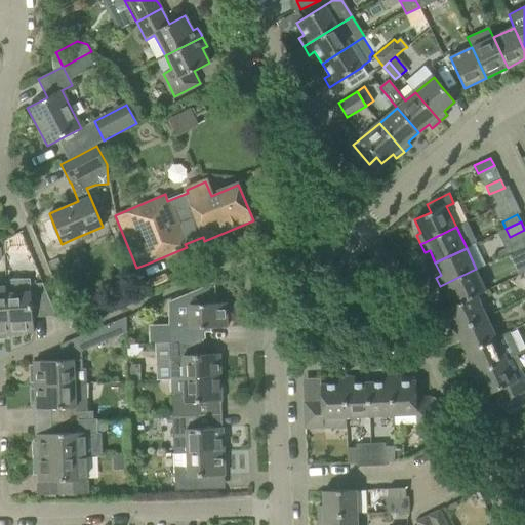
[(487,291),(476,269),(440,286),(444,295),(449,293),(455,305),(455,306),(478,294),(478,295),(487,291)]
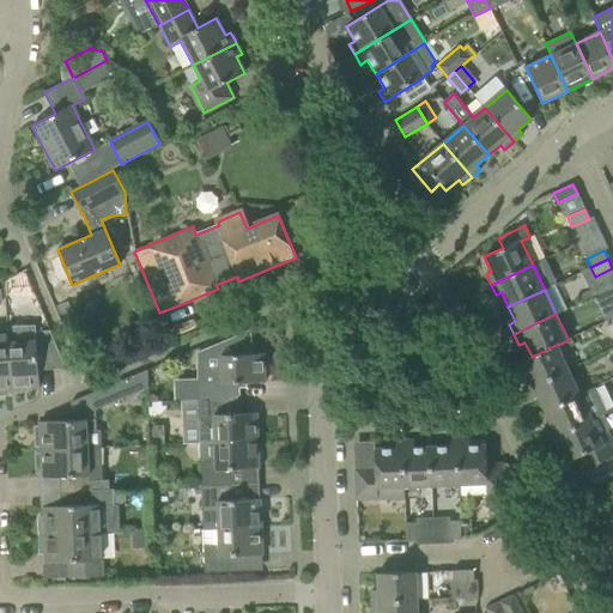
[(66,369),(49,331),(7,334),(8,344),(11,390),(40,388),(38,370),(66,369)]
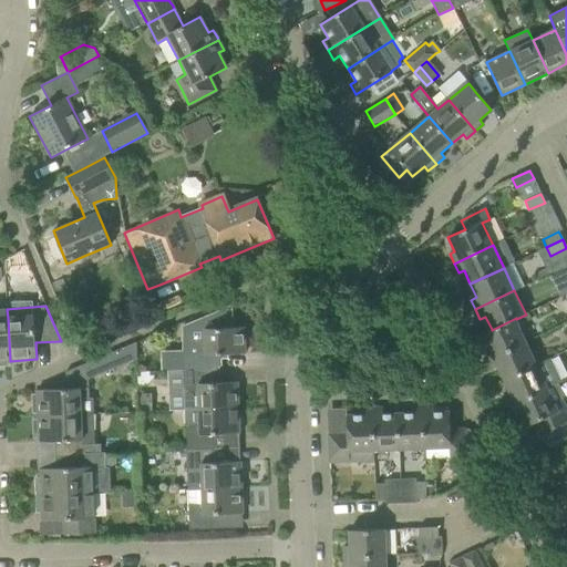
[(10,361),(8,318),(7,309),(0,309),(0,366),(7,366),(7,361),(10,361)]
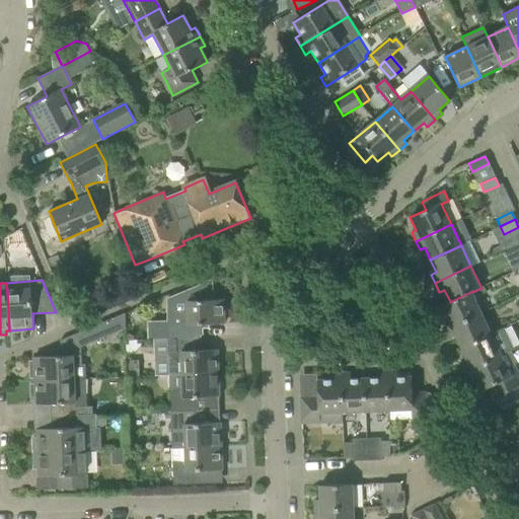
[(151,325),(151,340),(167,339),(201,338),(201,324),(224,323),(223,299),(211,300),(211,288),(205,285),(168,300),(168,301),(171,300),(172,324),(151,325)]
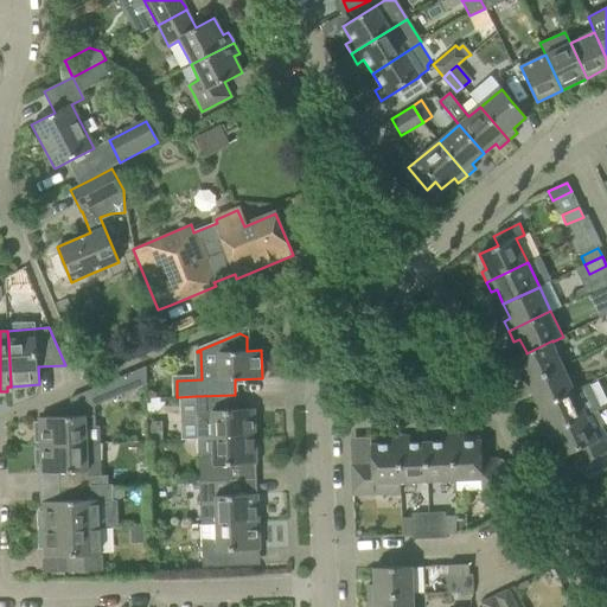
[(563,365),(553,342),(553,340),(526,353),(526,352),(516,357),(523,372),(517,375),(522,385),(563,365)]
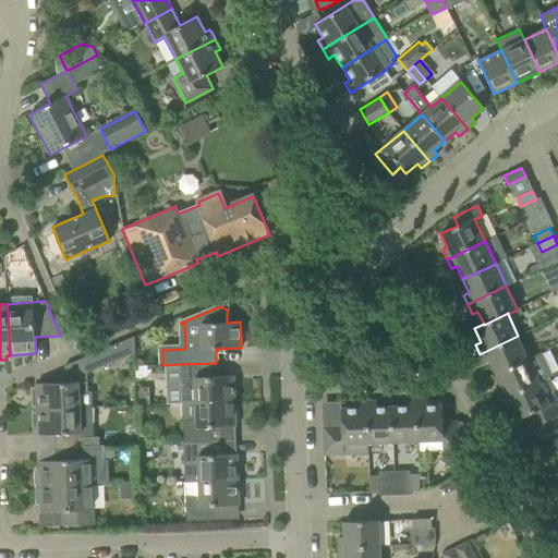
[(529,359),(518,336),(480,354),(484,364),(489,362),(496,375),(529,359)]
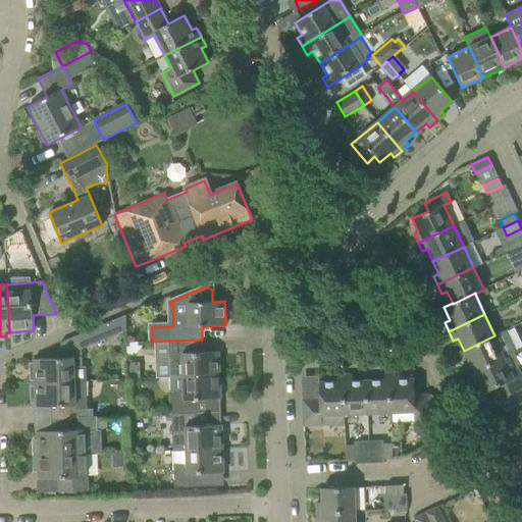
[(469,373),(514,353),(517,351),(507,329),(494,335),(464,351),(469,363),(465,365),(469,373)]
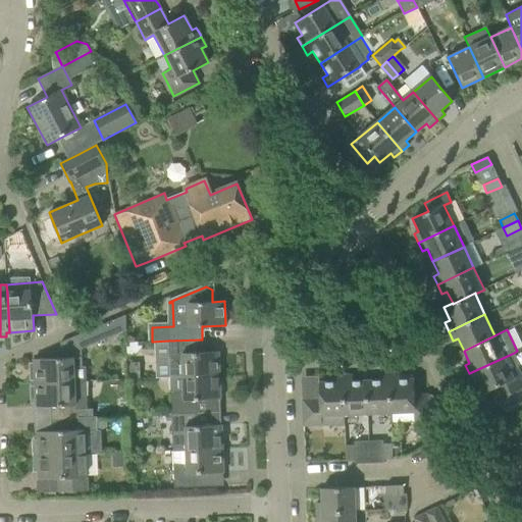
[(83,381),(81,350),(91,346),(85,332),(60,343),(60,358),(34,359),(34,364),(30,364),(31,380),(35,380),(35,383),(83,381)]
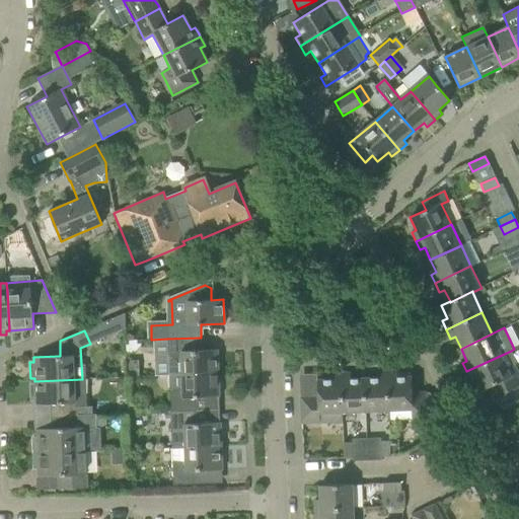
[(218,373),(217,350),(196,351),(196,339),(201,339),(201,338),(167,339),(168,374),(177,374),(218,373)]
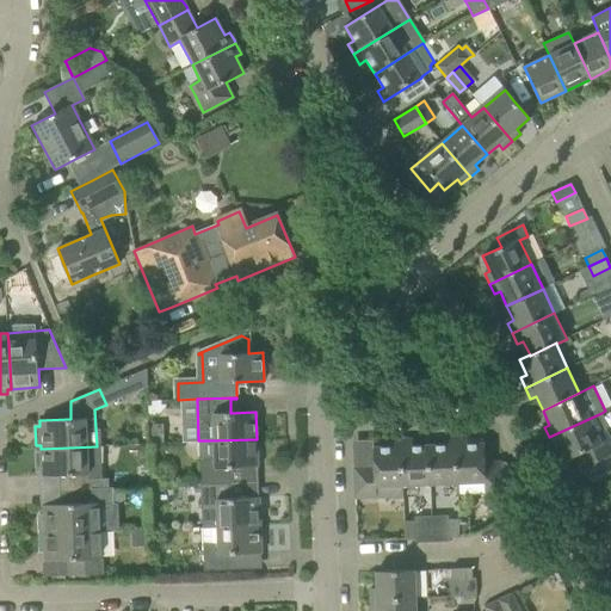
[(610,454),(610,439),(606,430),(609,429),(602,413),(549,437),(554,448),(560,445),(566,461),(575,456),(581,469),(594,463),(610,454)]
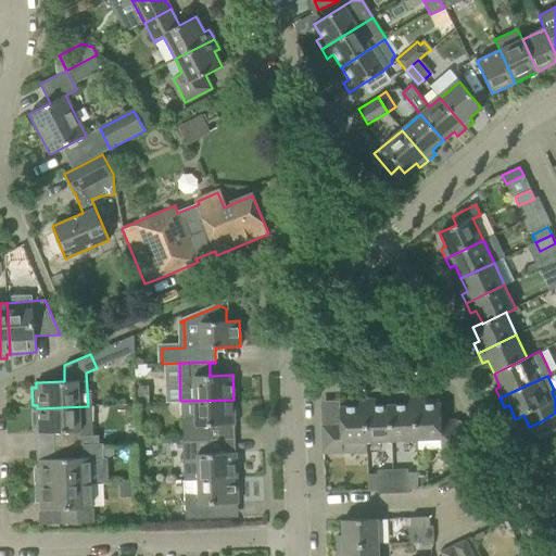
[(459,421),(455,421),(455,420),(441,421),(440,404),(425,404),(425,397),(415,399),(416,440),(440,440),(441,449),(456,449),(455,443),(469,442),(459,421)]
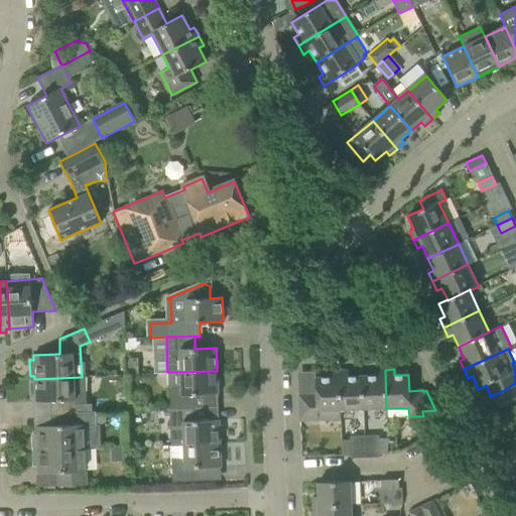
[(386,408),(385,370),(375,370),(375,376),(362,376),(363,409),(386,408)]
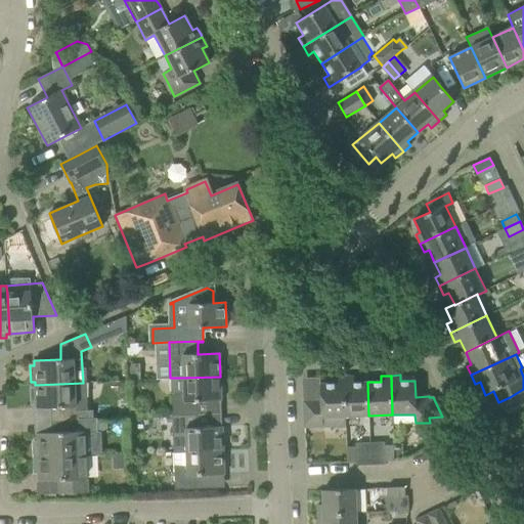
[(221,401),(220,377),(179,378),(170,378),(172,416),(198,415),(197,401),(221,401)]
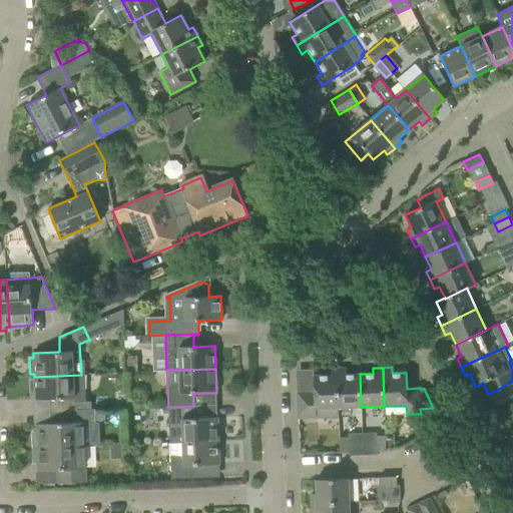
[(338,408),(337,369),(326,370),(327,375),(313,376),(314,392),(297,393),(298,419),(316,418),(338,418),(338,408)]
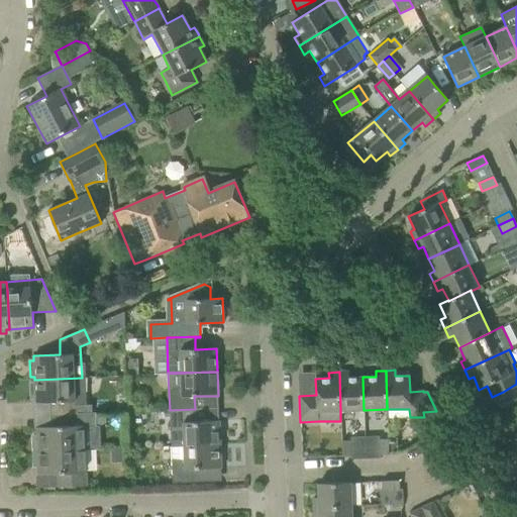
[(364,410),(363,377),(348,378),(348,372),(339,372),(340,411),(364,410)]
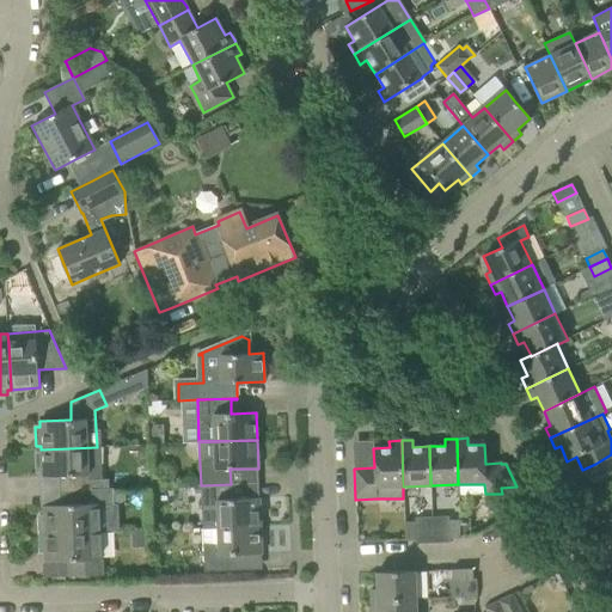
[(98,490),(97,464),(97,447),(41,450),(41,454),(36,454),(37,473),(42,473),(42,477),(66,476),(67,491),(98,490)]
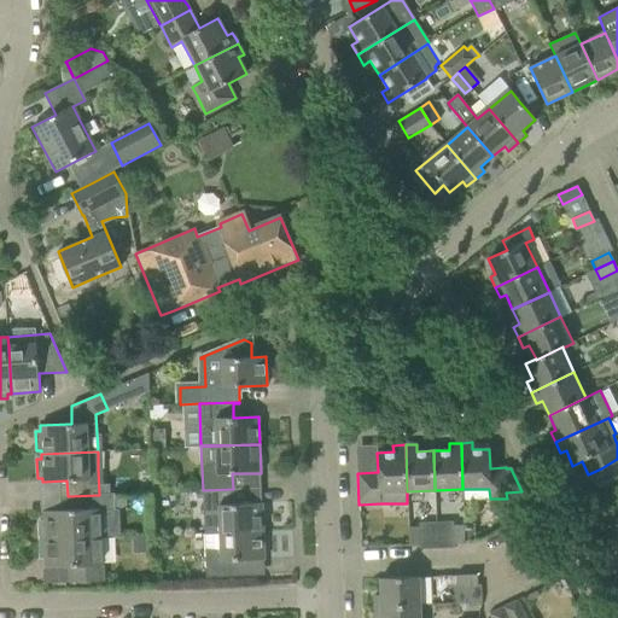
[(233,505),(233,489),(203,490),(203,518),(214,517),(215,534),(263,531),(262,503),(233,505)]
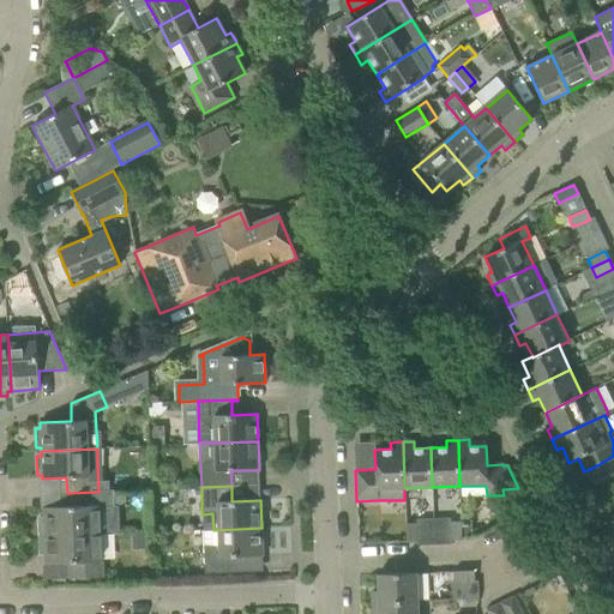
[(100,517),(98,507),(114,507),(113,491),(98,492),(67,493),(67,507),(43,509),(43,518),(38,518),(40,536),(101,534),(100,517)]
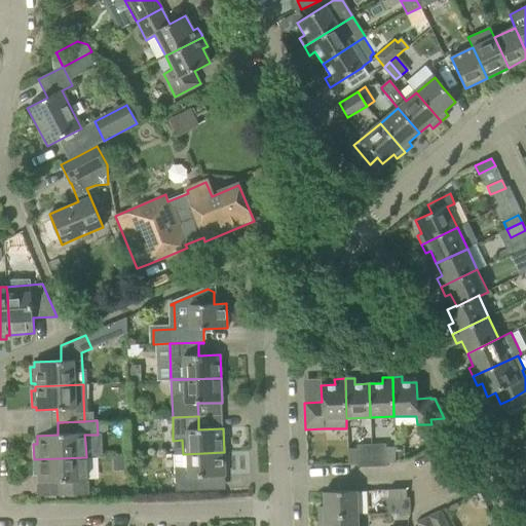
[(395,447),(385,447),(386,463),(396,463),(395,447)]
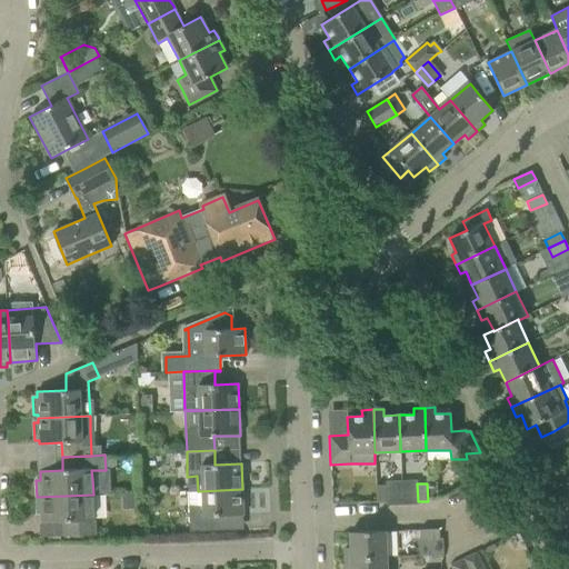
[(387,502),(386,485),(376,486),(377,502),(387,502)]
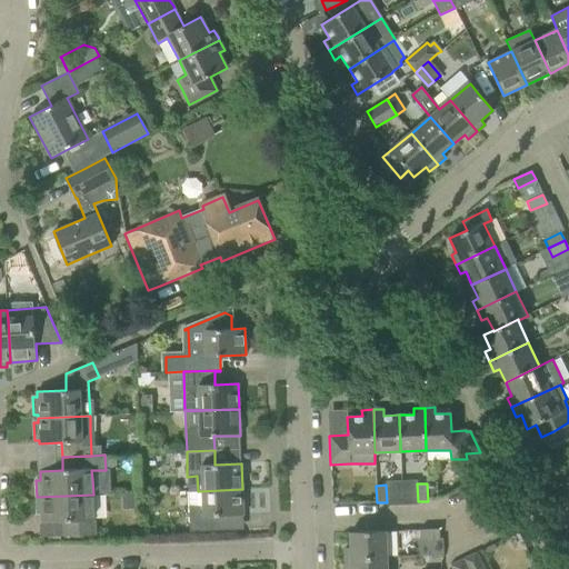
[(568,487),(555,495),(561,508),(568,503),(568,487)]
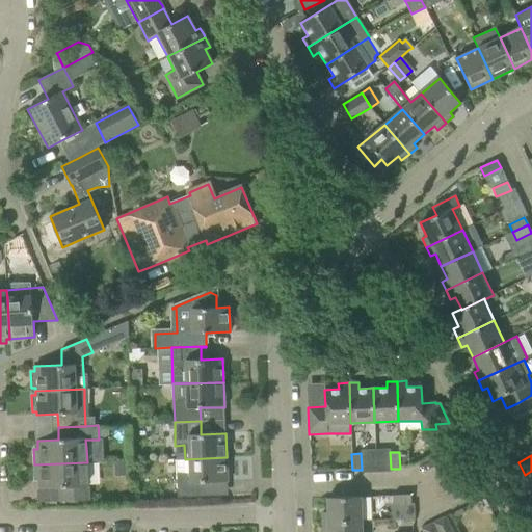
[(228,482),(227,457),(185,459),(185,474),(177,474),(178,497),(204,496),(203,482),(228,482)]
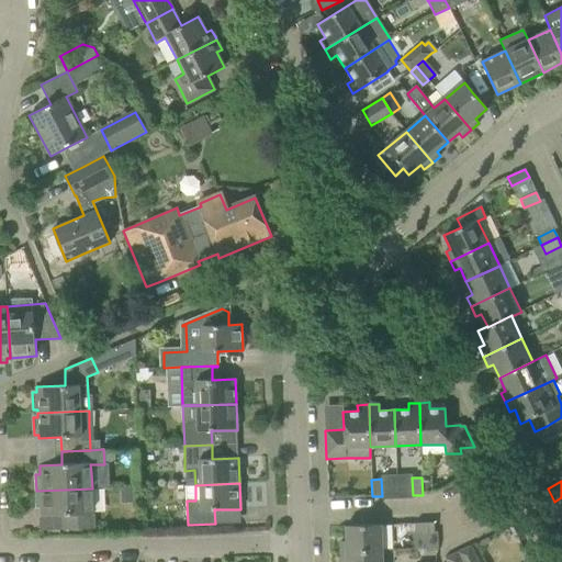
[(93,529),(92,507),(92,489),(36,491),(36,507),(41,507),(41,516),(57,516),(57,530),(93,529)]
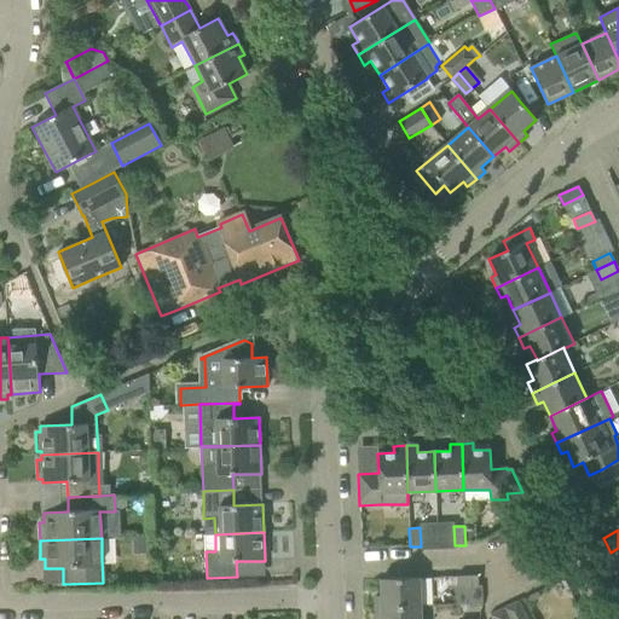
[(481,586),(478,586),(478,576),(457,577),(457,588),(455,588),(456,605),(482,603),(481,586)]
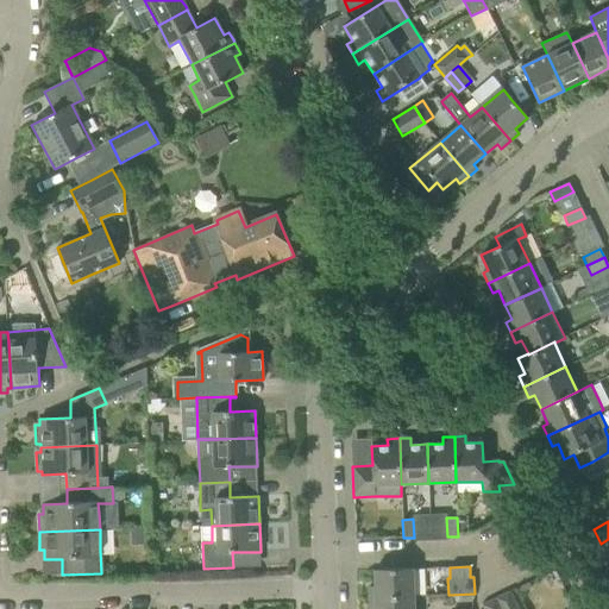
[(414,597),(413,569),(375,570),(375,586),(369,586),(369,598),(414,597)]
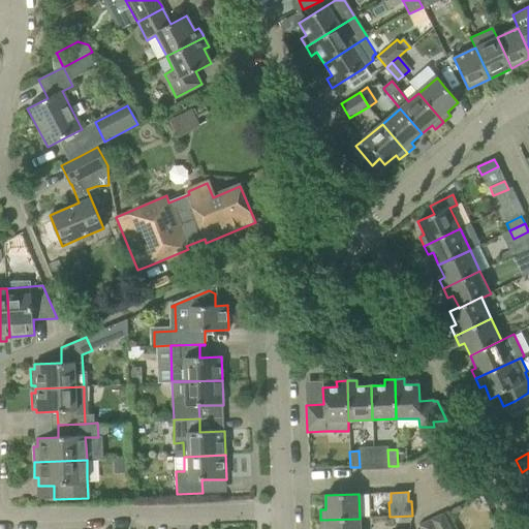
[(449,528),(443,515),(443,514),(431,520),(434,528),(449,528)]
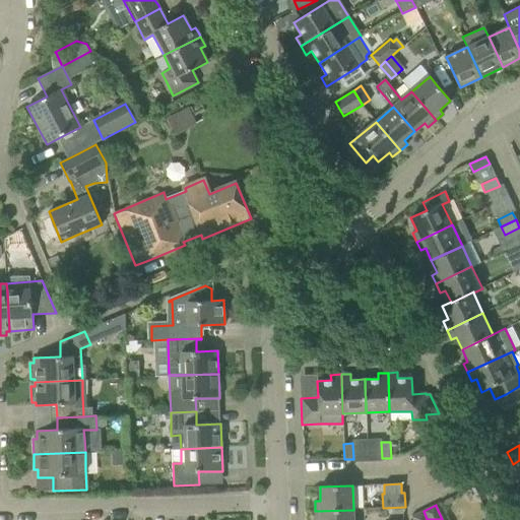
[(353,519),(353,510),(315,511),(315,519),(353,519)]
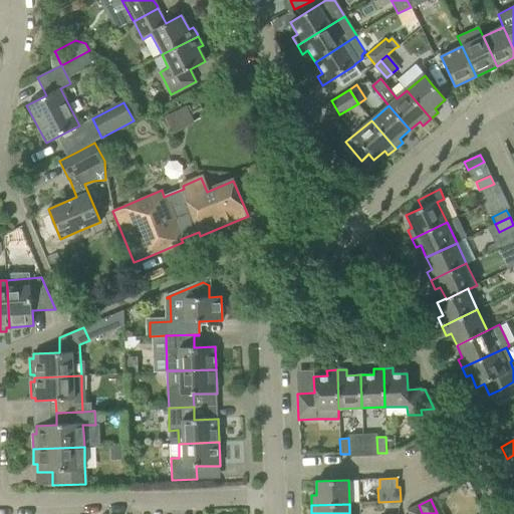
[(422,513),(419,505),(406,510),(408,513),(422,513)]
